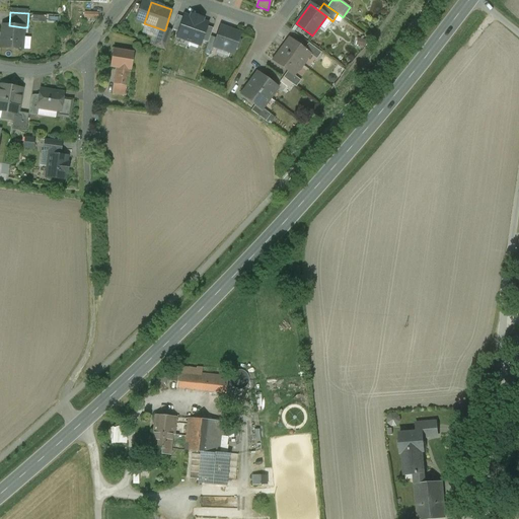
[(194,15),(193,18),(184,15),(176,38),(200,46),(208,23),(199,20),(200,17),(194,15)]
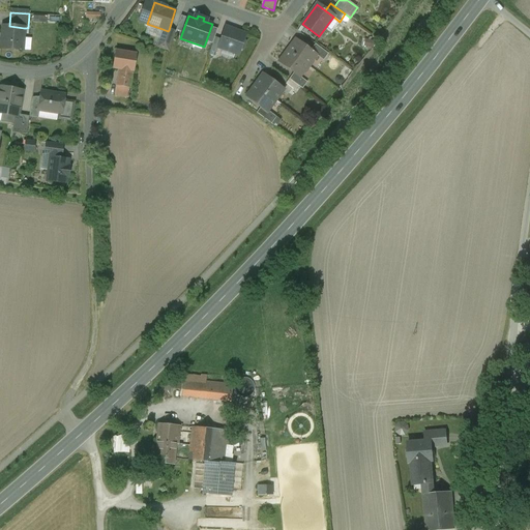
[(9,26),(3,26),(1,49),(22,50),(24,28),(9,26)]
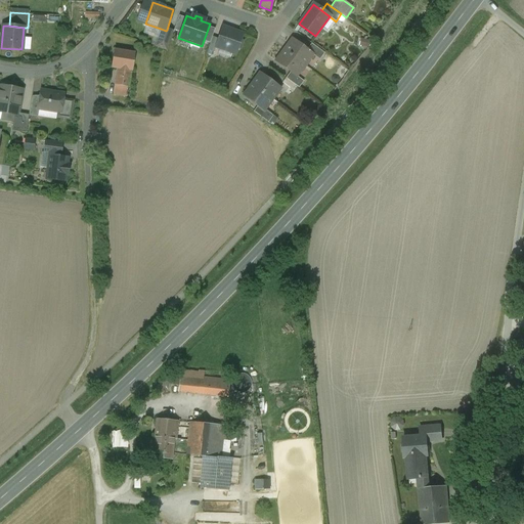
[(243,34),(222,28),(218,39),(216,46),(235,53),(237,47),(239,48),(242,41),(241,41),(243,34)]
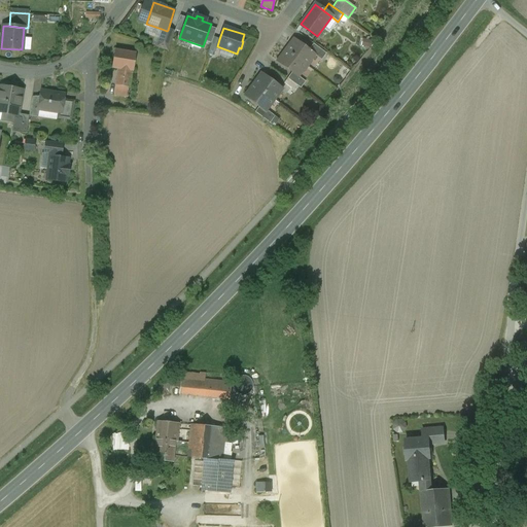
[(167,31),(162,29),(157,42),(169,46),(174,32),(168,30),(167,31)]
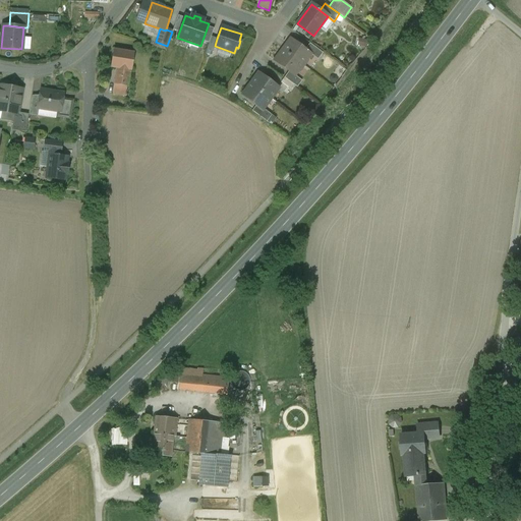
[(217,39),(211,37),(207,48),(214,50),(215,46),(217,39)]
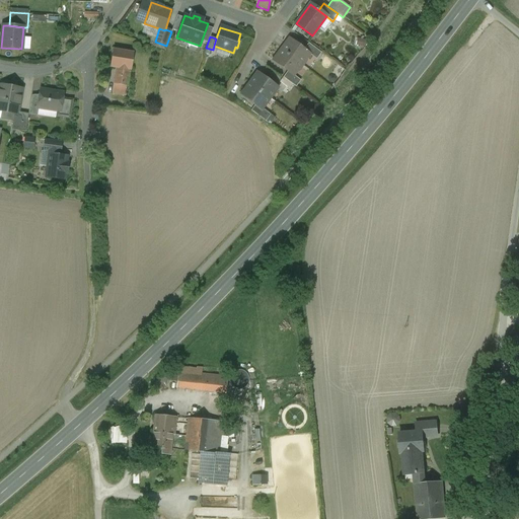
[(304,50),(290,39),(281,50),(301,64),(304,60),(304,57),(307,52),(304,50)]
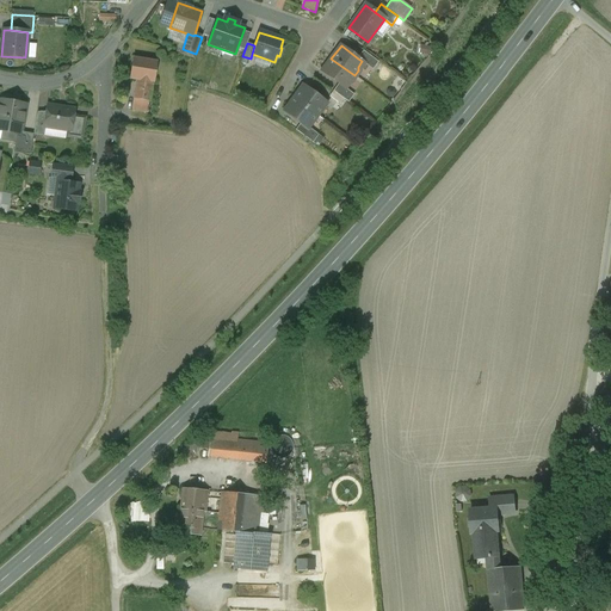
[(378,62),(363,50),(358,59),(362,61),(372,69),(378,62)]
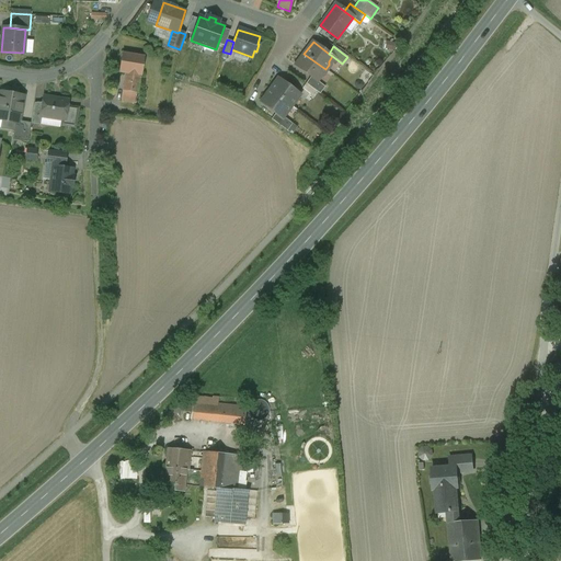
[(230,54),(222,52),(220,58),(227,60),(230,54)]
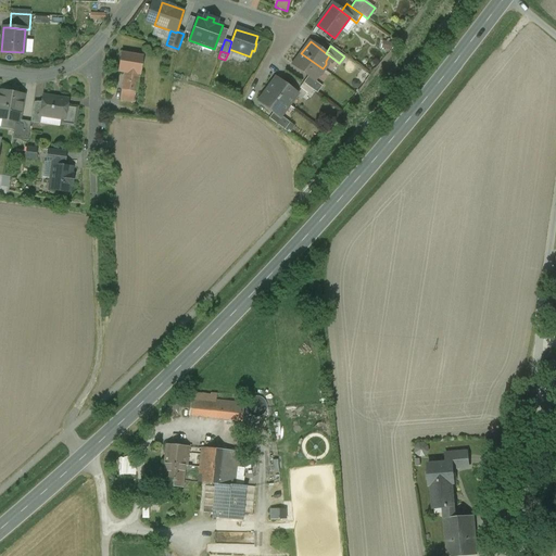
[(142,57),(122,52),(118,72),(124,73),(139,75),(142,57)]
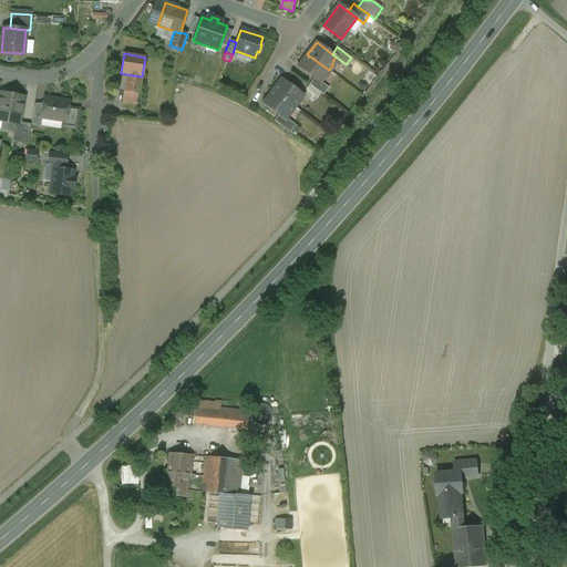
[(329,70),(307,54),(298,66),(313,78),(318,81),(322,75),(325,75),(329,70)]
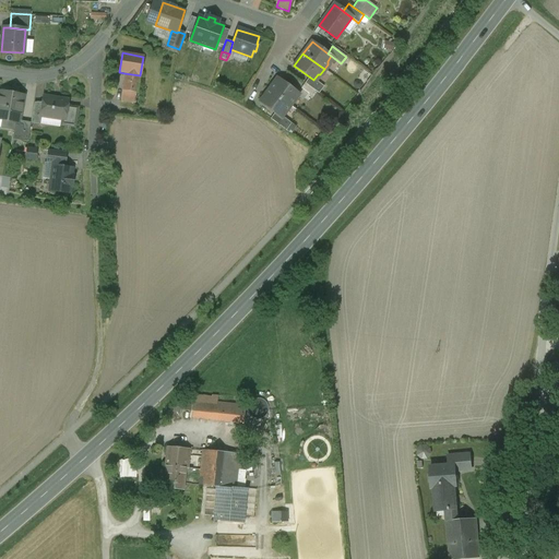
[(140,75),(125,73),(122,91),(135,93),(138,93),(140,75)]
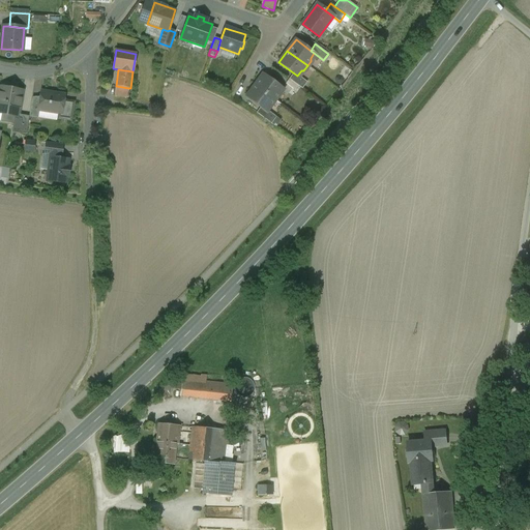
[(297,76),(293,72),(289,79),(299,87),(302,89),(306,83),(297,76)]
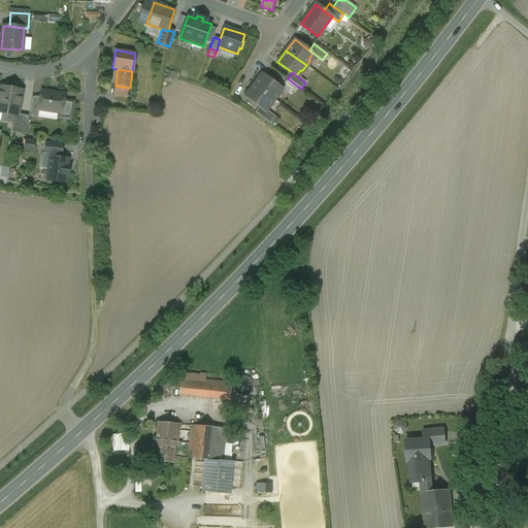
[(282,90),(261,75),(254,85),(274,100),(282,90)]
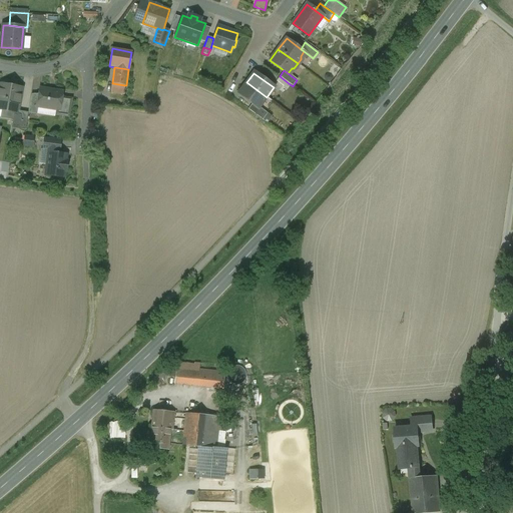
[(290,84),(280,76),(277,81),(286,88),(290,84)]
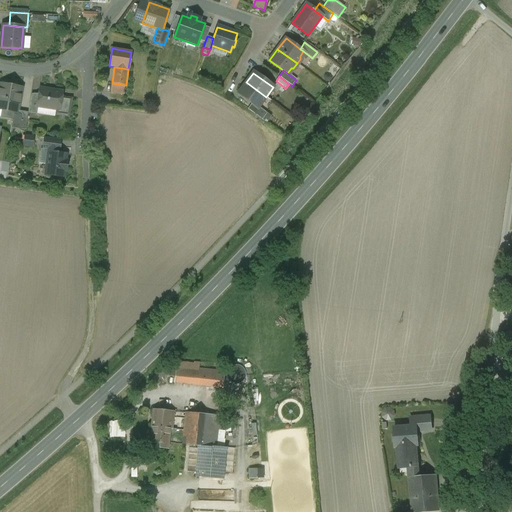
[(266,97),(246,82),(239,92),(252,103),(258,107),(259,107),(266,97)]
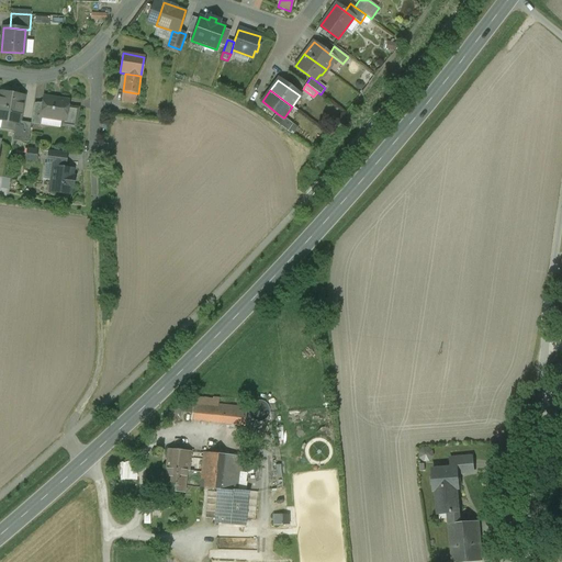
[(0,130),(14,132),(15,123),(19,124),(20,122),(24,97),(0,91),(0,120),(2,121),(0,130)]
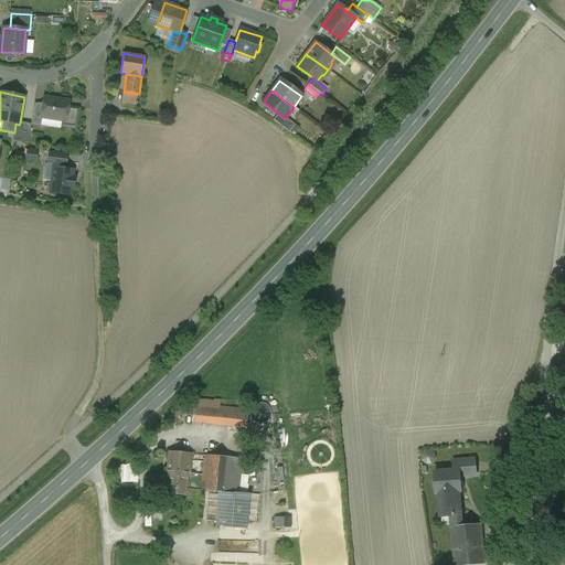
[(137,94),(124,92),(121,102),(135,104),(137,94)]
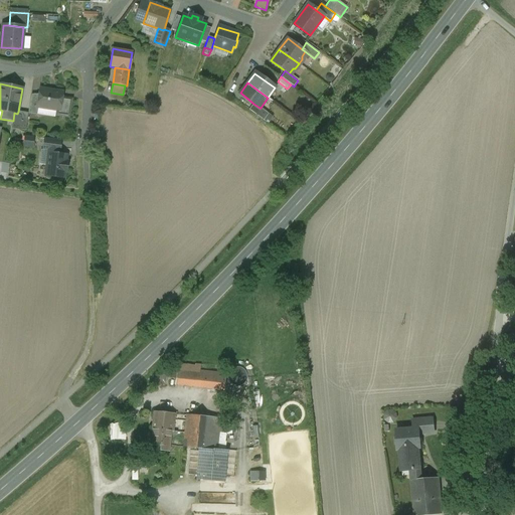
[(62,93),(40,89),(39,98),(38,107),(57,110),(59,111),(61,99),(62,93)]
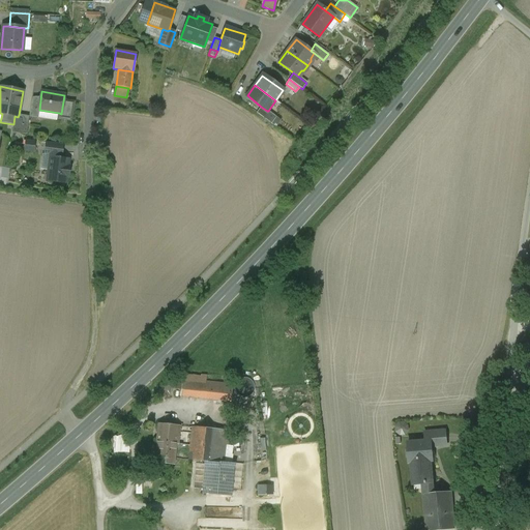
[(40,100),(32,99),(29,116),(29,117),(38,118),(39,110),(40,100)]
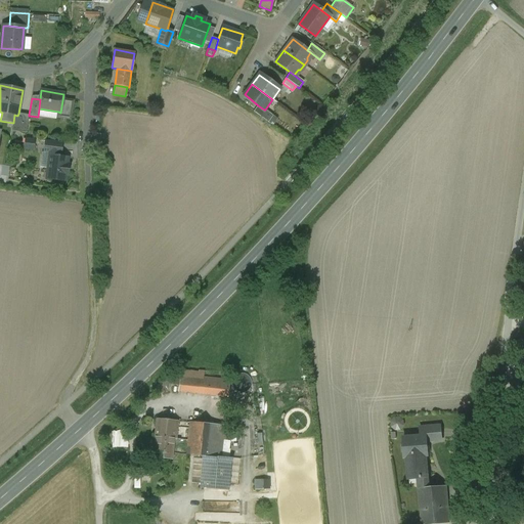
[(73,101),(62,100),(60,113),(58,112),(57,117),(70,119),(73,101)]
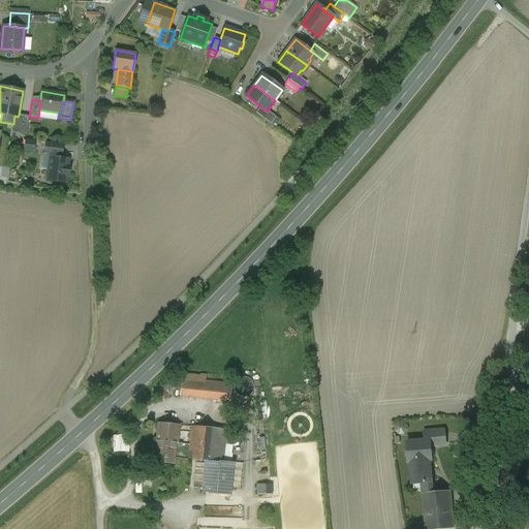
[(267,111),(260,106),(256,113),(271,124),(276,117),(268,111),(267,111)]
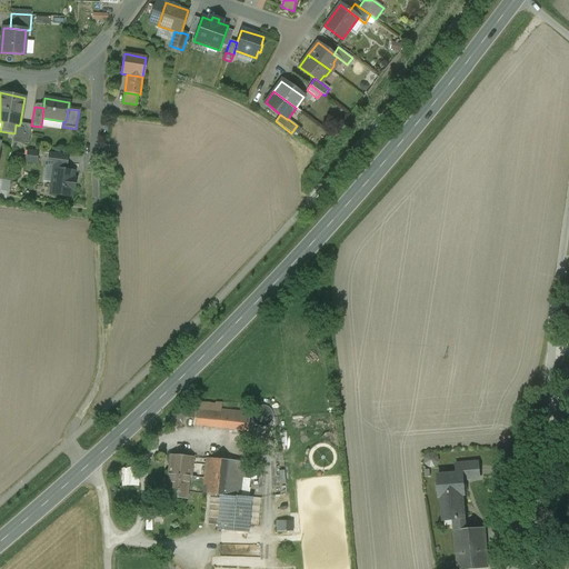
[(16,125),(15,133),(12,141),(28,145),(31,125),(20,123),(19,126),(16,125)]
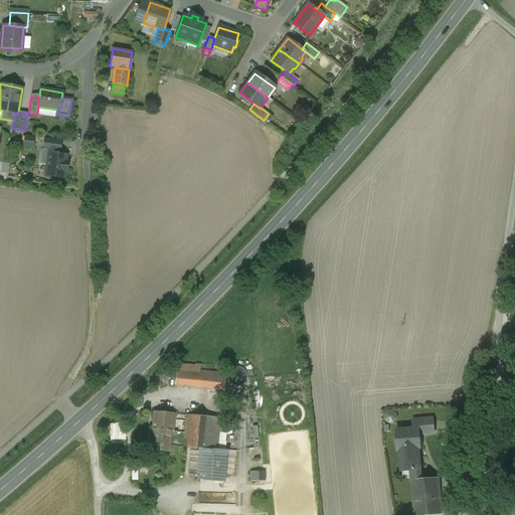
[(25,136),(23,146),(32,148),(33,137),(25,136)]
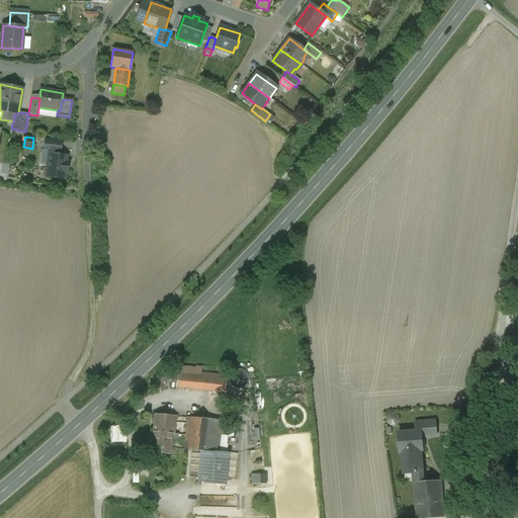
[(60,141),(47,139),(46,140),(45,140),(44,150),(50,151),(59,152),(60,152),(61,142),(60,142),(60,141)]
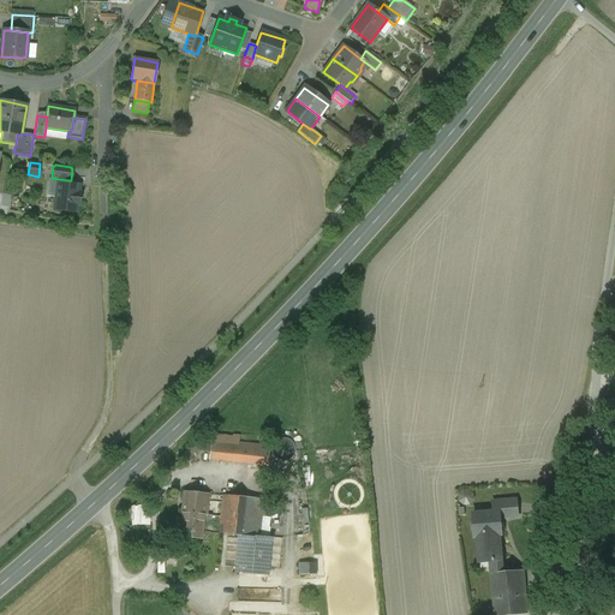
[(70,180),(59,179),(54,209),(76,213),(77,204),(79,204),(81,193),(78,193),(79,185),(70,184),(70,180)]
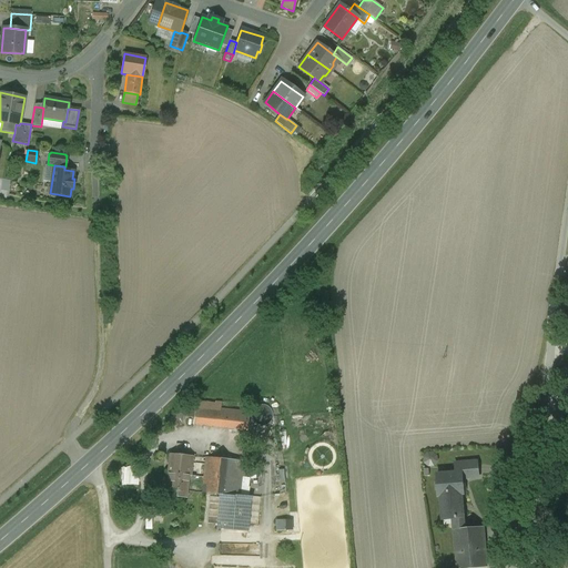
[(272,419),(272,415),(272,411),(270,407),(265,405),(262,405),(257,406),(254,408),(252,412),(252,415),(252,419),(255,423),(259,425),(262,426),(266,425),(270,423),(272,419)]
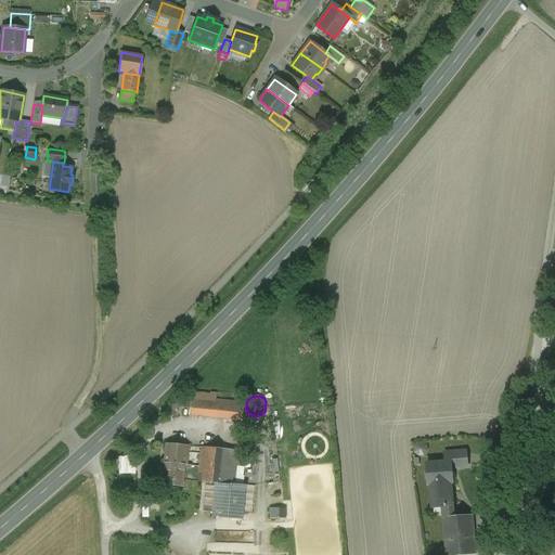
[(243,403),(191,398),(189,414),(241,420),(243,403)]
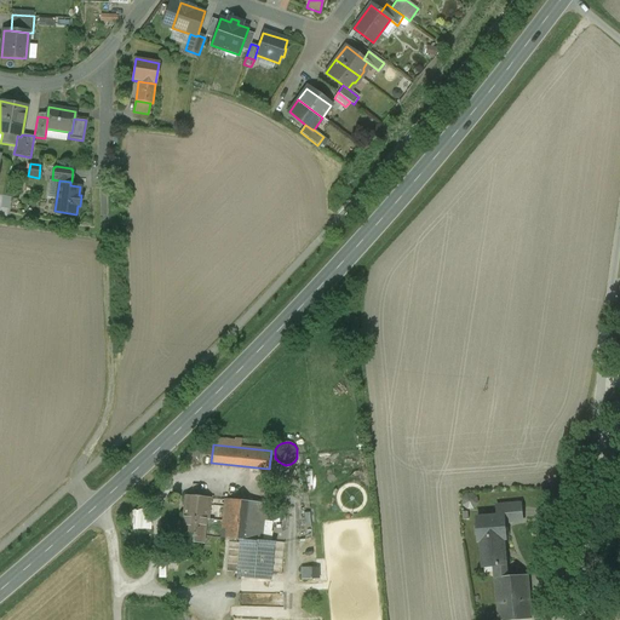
[(465,494),(466,507),(480,507),(480,493),(465,494)]
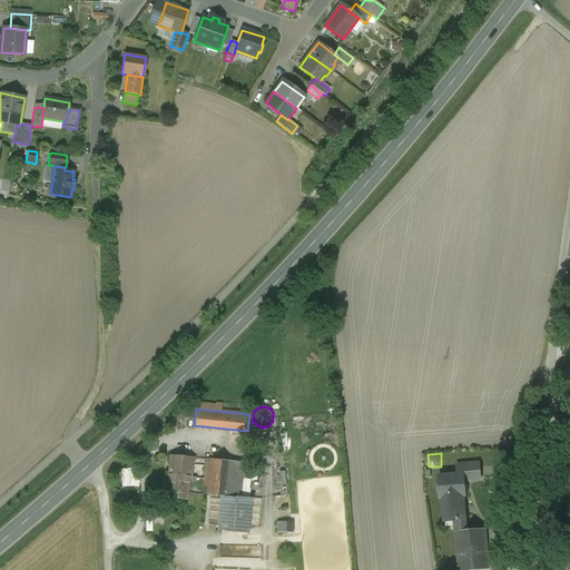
[(194,458),(170,455),(166,498),(186,500),(188,480),(190,481),(196,482),(196,478),(192,477),(194,458)]
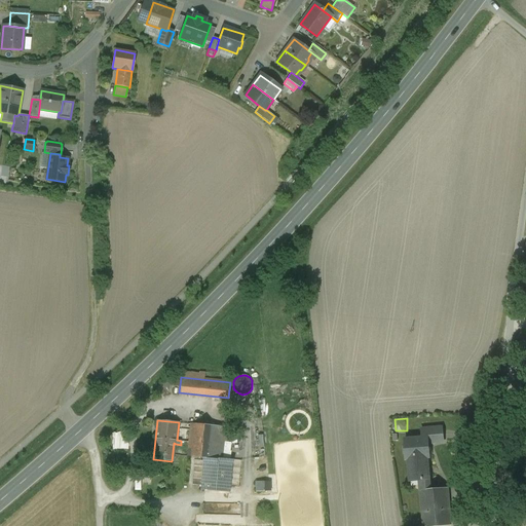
[(226,427),(190,423),(187,456),(204,458),(201,489),(228,492),(231,459),(223,459),(226,427)]
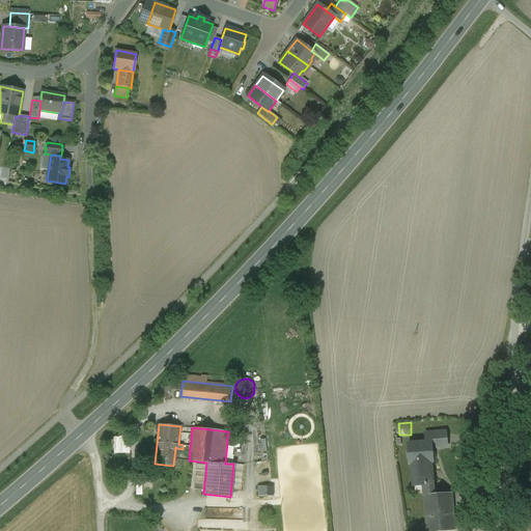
[(446,431),(425,434),(426,443),(431,443),(432,447),(448,446),(446,431)]
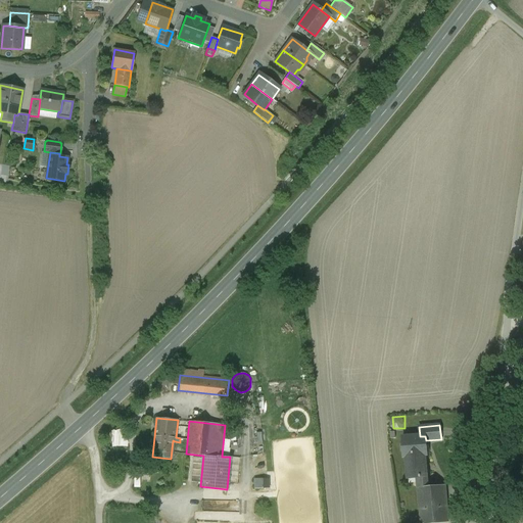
[(420,436),(402,438),(402,442),(402,452),(403,452),(403,457),(406,457),(406,456),(425,454),(425,455),(427,455),(426,440),(425,436),(420,436)]
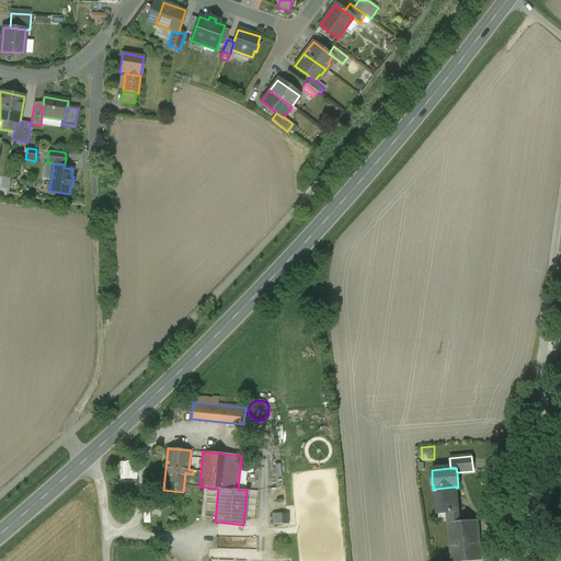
[(456,487),(435,489),(435,490),(437,513),(458,512),(458,511),(457,511),(456,497),(456,488),(456,487)]
